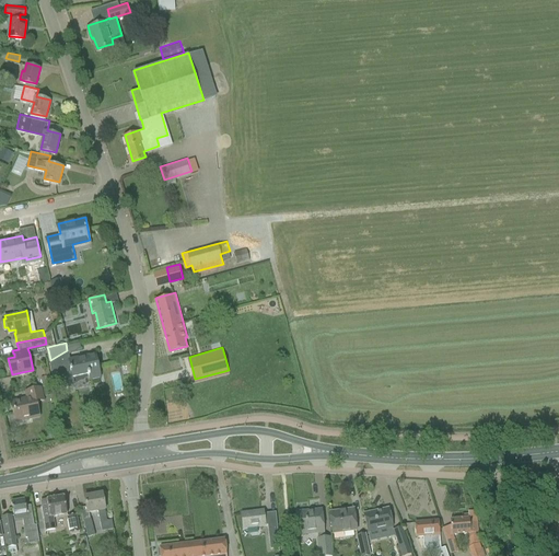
[(89,373),(90,372),(91,377),(101,374),(96,352),(61,360),(63,368),(71,367),(73,375),(89,372),(89,373)]
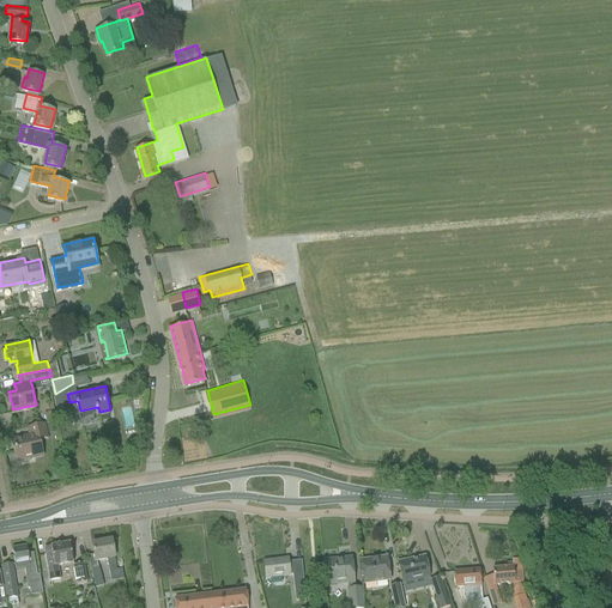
[(49,408),(46,409),(48,419),(56,418),(53,399),(48,400),(49,408)]
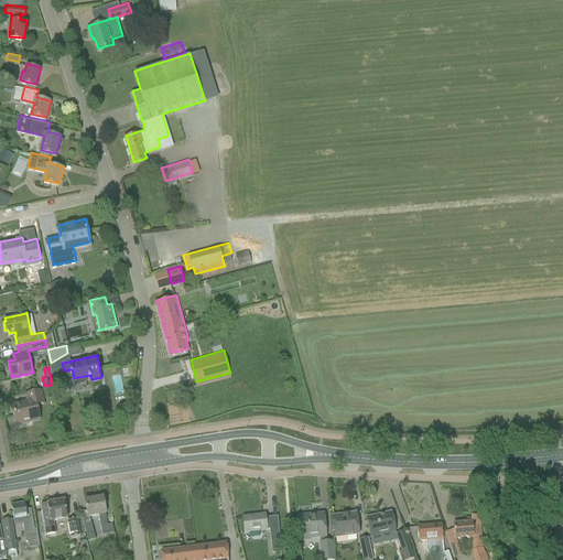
[(44,388),(46,396),(54,394),(52,386),(44,388)]
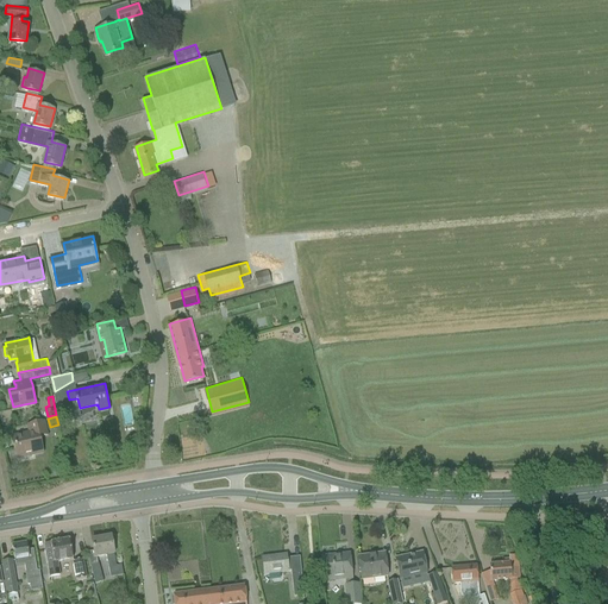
[(29,422),(30,429),(13,433),(18,452),(35,448),(36,451),(44,450),(41,434),(49,432),(45,417),(29,422)]
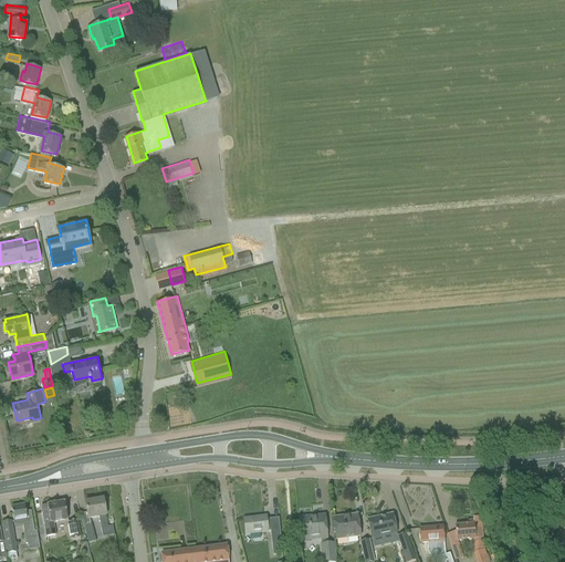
[(101,513),(102,517),(101,517),(102,526),(104,524),(105,533),(115,532),(114,522),(108,523),(104,497),(86,499),(89,516),(101,513)]
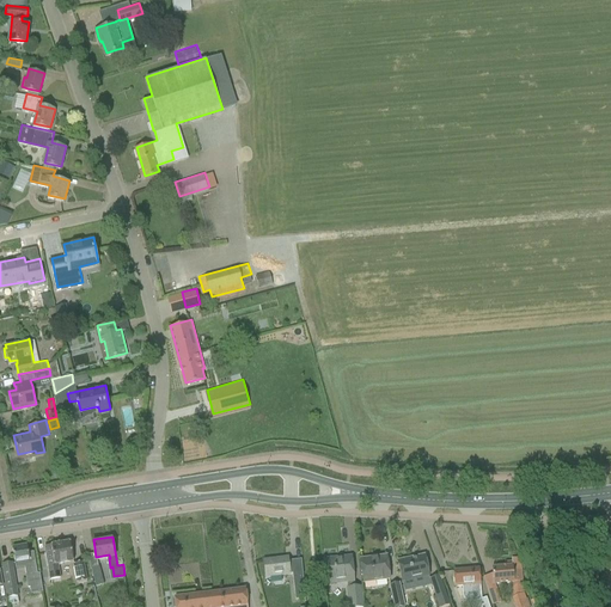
[(74,558),(73,550),(71,539),(46,543),(49,563),(52,576),(62,574),(60,560),(74,558)]
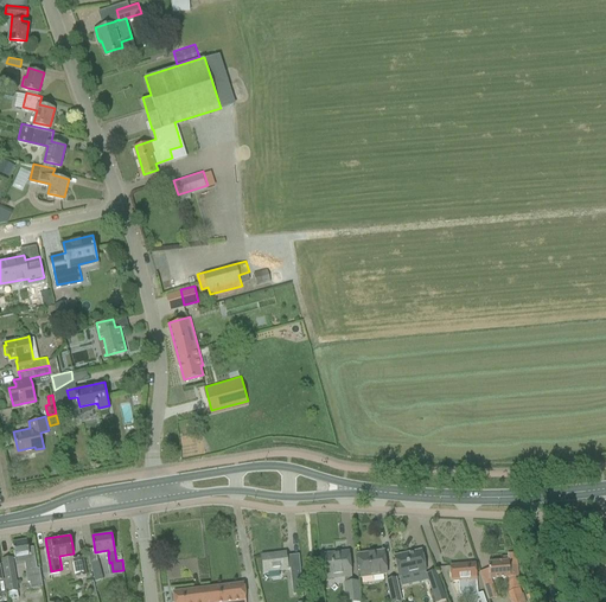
[(13,540),(14,552),(16,557),(17,557),(17,561),(25,559),(29,578),(30,578),(31,586),(43,583),(39,565),(38,565),(34,544),(29,545),(27,538),(13,540)]
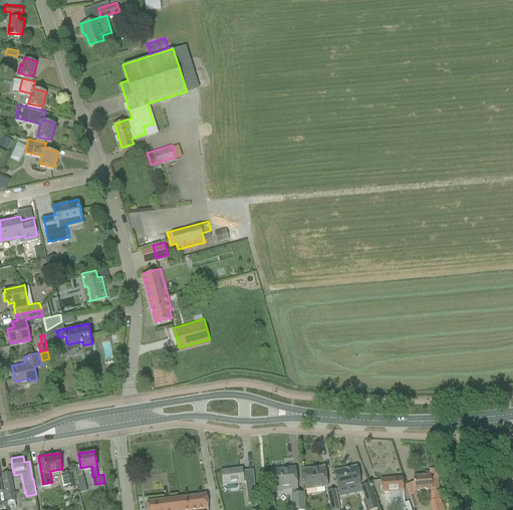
[(334,468),(336,478),(338,486),(360,481),(356,463),(334,468)]
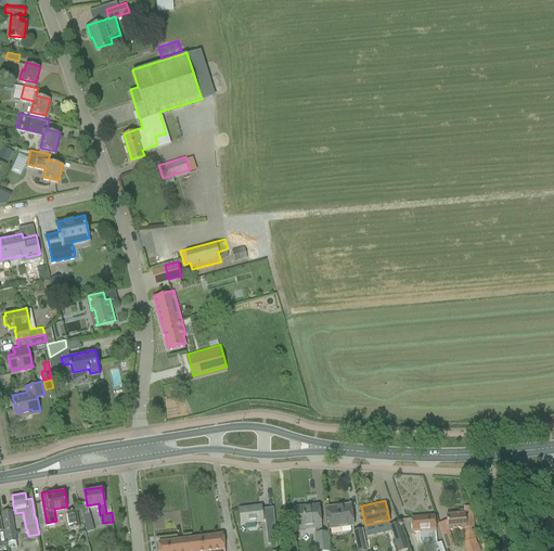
[(327,504),(329,515),(331,526),(355,523),(351,501),(327,504)]
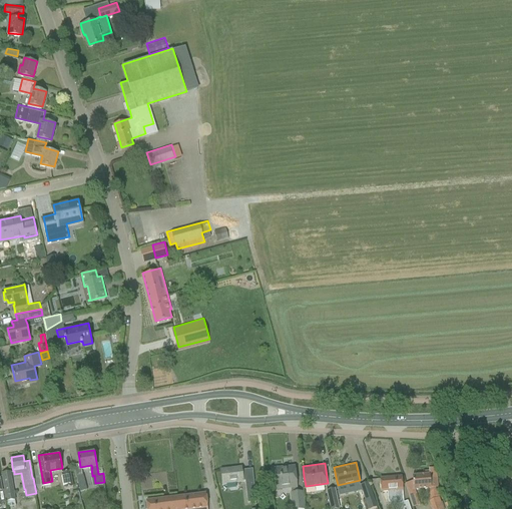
[(272,466),(273,476),(274,487),(298,485),(295,464),(272,466)]
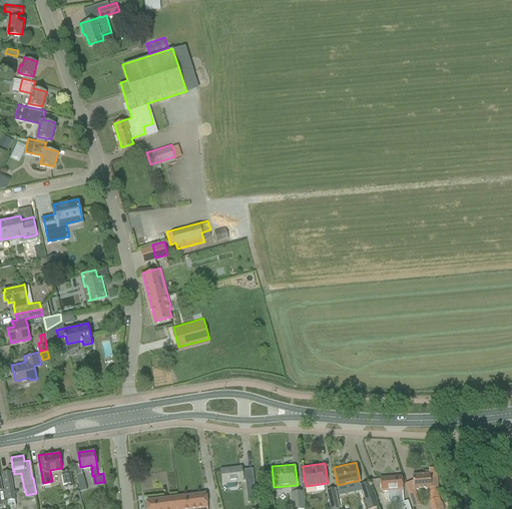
[(254,482),(253,466),(242,467),(241,465),(221,467),(223,481),(245,478),(247,493),(248,500),(257,499),(256,492),(254,482)]
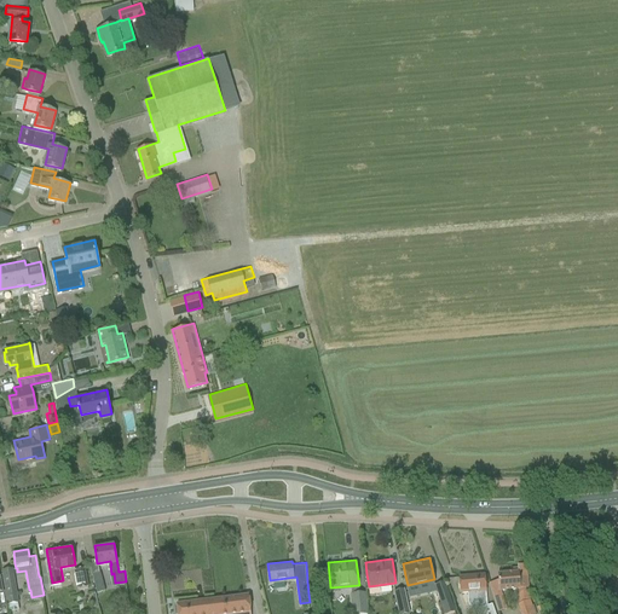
[(75,567),(79,585),(90,584),(86,565),(75,567)]
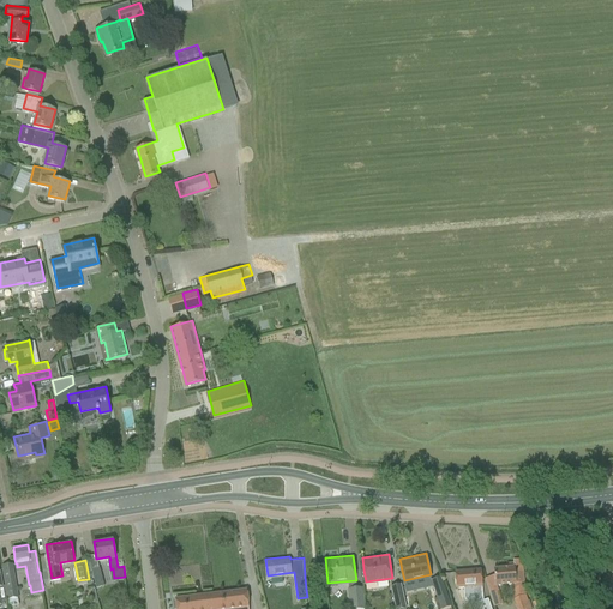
[(498,583),(514,582),(515,595),(518,607),(520,607),(520,608),(524,608),(530,608),(526,592),(523,564),(515,564),(494,566),(496,583),(498,583)]
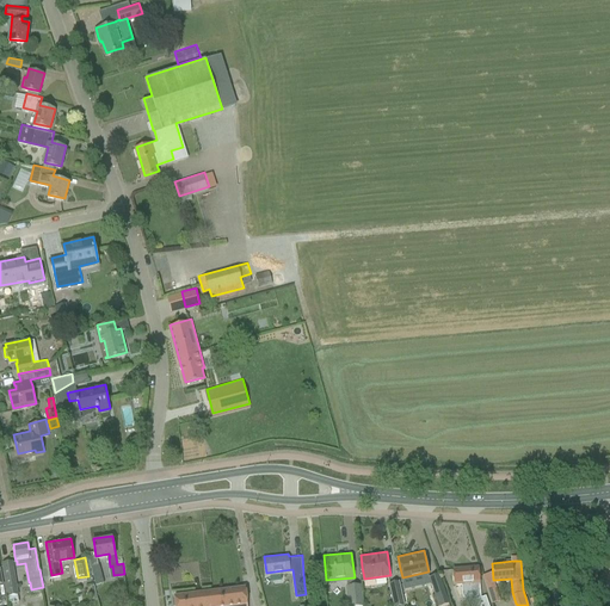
[(92,564),(97,582),(104,580),(100,562),(92,564)]
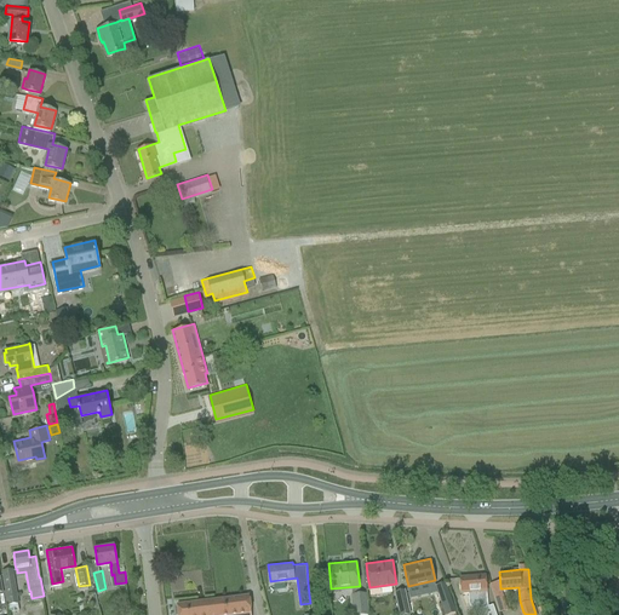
[(497,614),(493,602),(488,604),(486,573),(460,575),(462,591),(470,591),(471,599),(473,599),(473,604),(480,604),(481,607),(482,614),(497,614)]
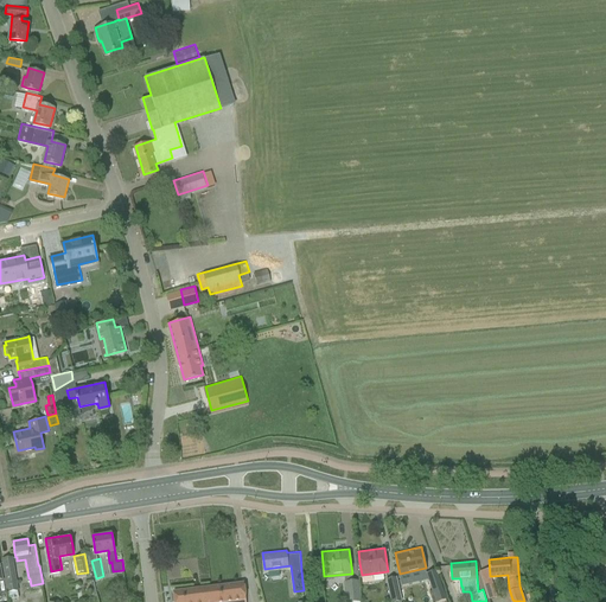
[(14,568),(5,569),(6,576),(8,591),(8,589),(17,588),(14,568)]
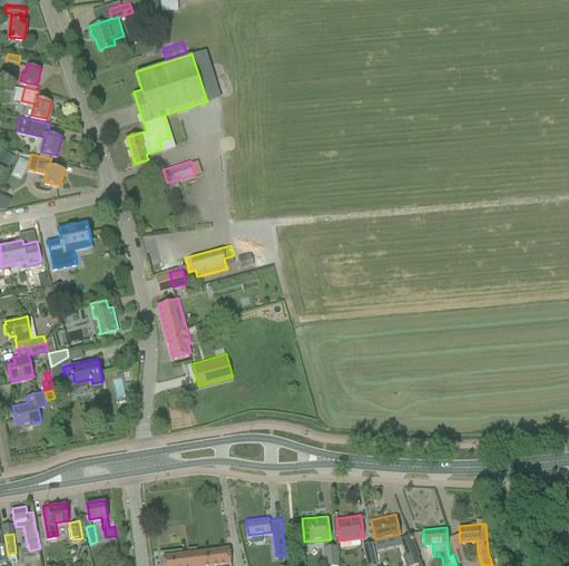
[(409,534),(401,537),(408,553),(403,554),(406,565),(419,560),(409,534)]
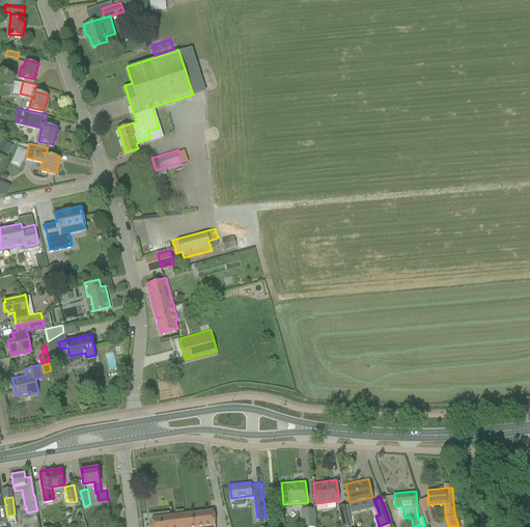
[(339,505),(342,525),(351,523),(346,503),(339,505)]
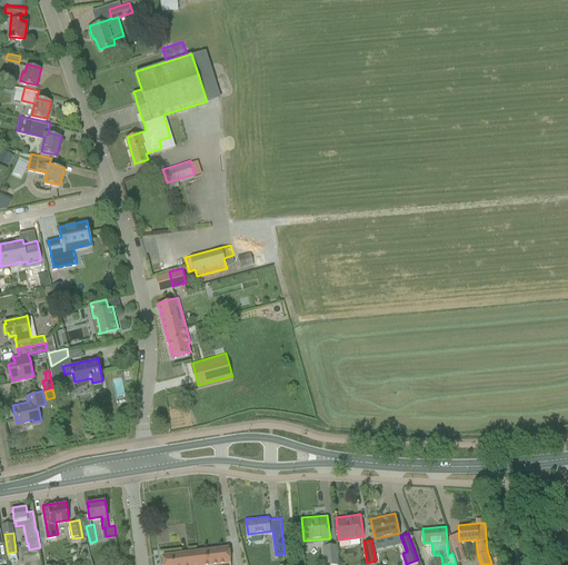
[(461,541),(455,543),(460,558),(466,556),(461,541)]
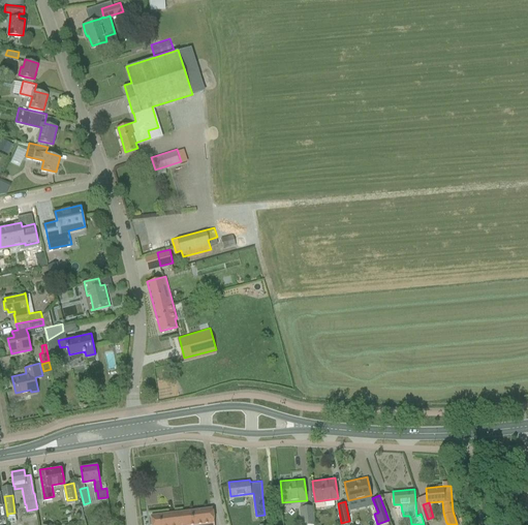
[(303,522),(303,524),(314,524),(314,522),(313,503),(300,504),(301,523),(303,522)]
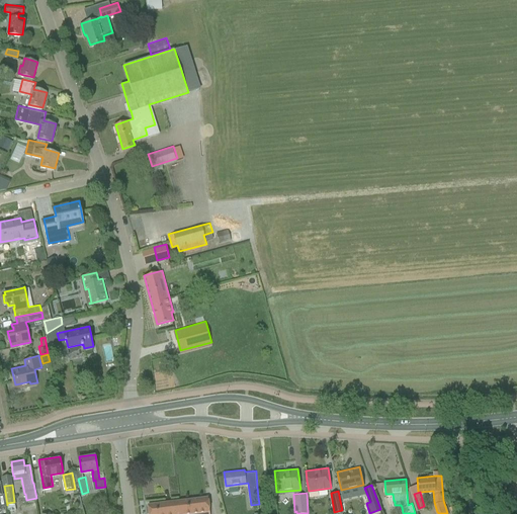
[(149,503),(149,513),(210,513),(209,506),(208,496),(149,503)]
